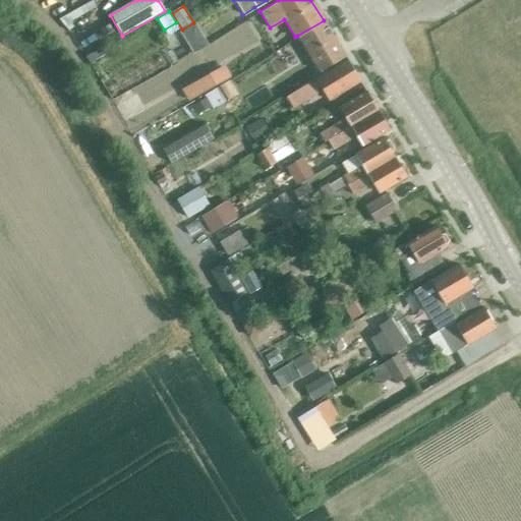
[(324,20),(297,36),(319,70),(344,55),(324,20)]
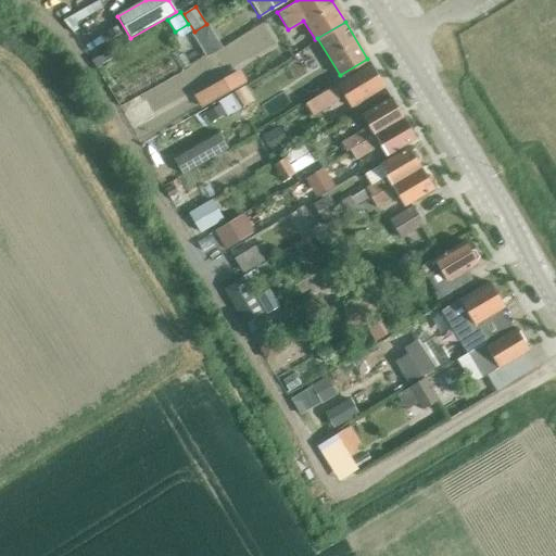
[(113,48),(92,61),(97,67),(117,55),(113,48)]
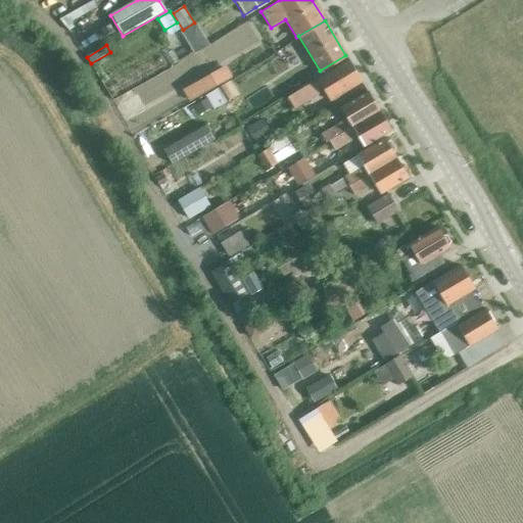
[(171,52),(164,55),(171,66),(178,63),(171,52)]
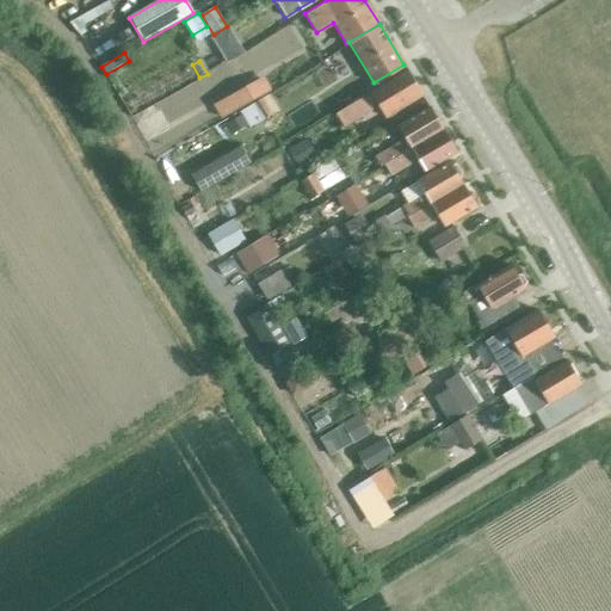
[(407,69),(349,105),(335,112),(344,125),(378,104),(386,116),(421,94),(407,69)]
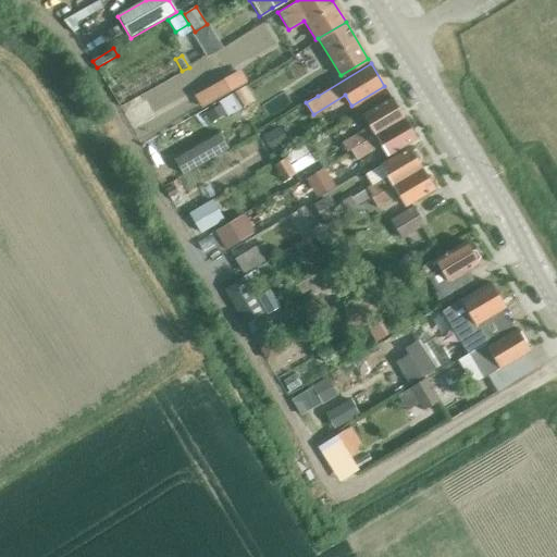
[(223,79),(194,97),(201,110),(230,93),(247,83),(239,71),(223,79)]
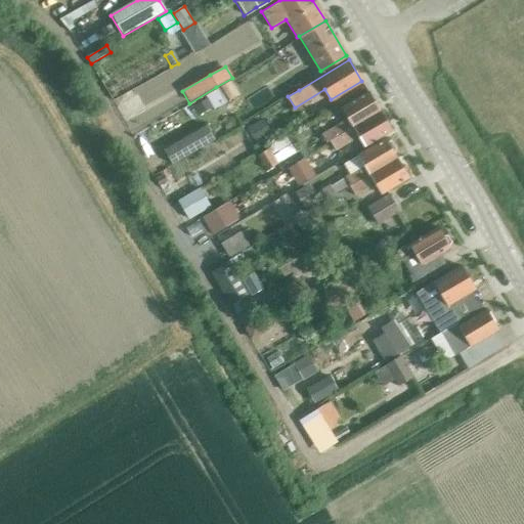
[(223,85),(205,96),(213,110),(231,99),(223,85)]
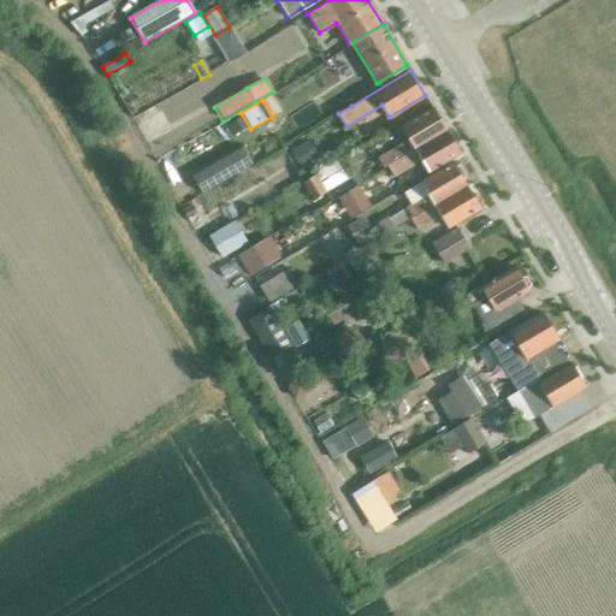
[(408,138),(389,150),(379,155),(385,166),(446,130),(432,107),(401,126),(408,138)]
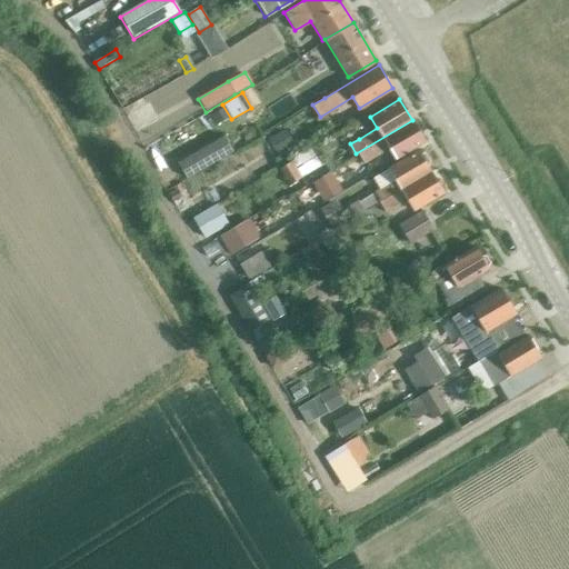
[(412,120),(356,153),(361,162),(388,147),(395,159),(425,140),(412,120)]
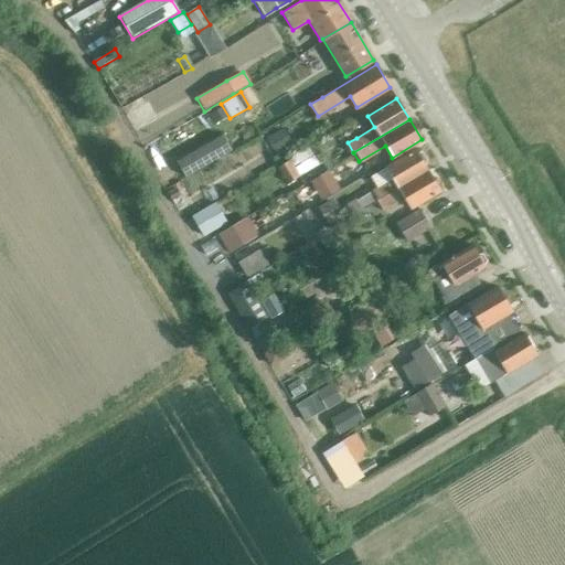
[(284,128),(266,138),(276,155),(294,145),(284,128)]
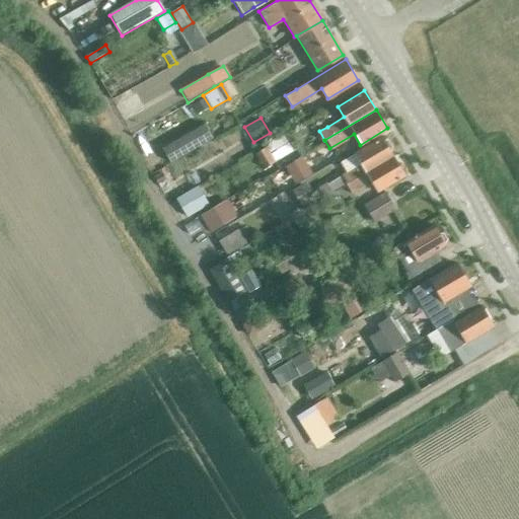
[(204,125),(162,148),(170,162),(212,139),(204,125)]
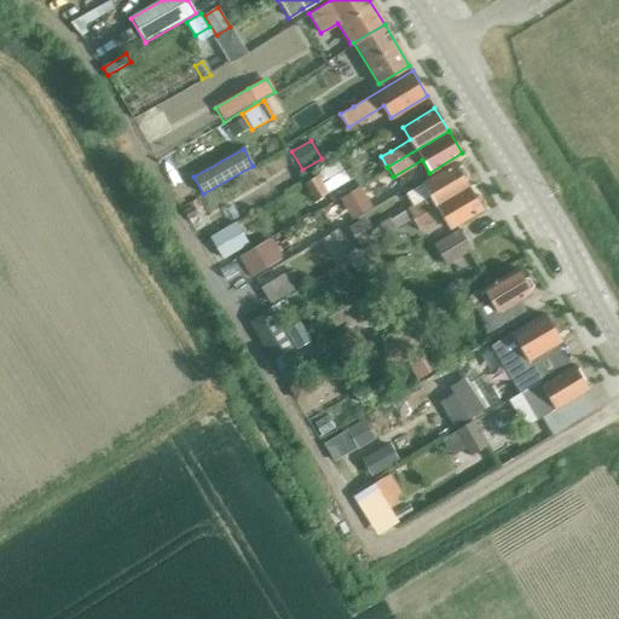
[(412,206),(391,218),(397,229),(414,219),(468,186),(464,179),(467,175),(462,166),(457,166),(455,163),(422,183),(405,192),(412,206)]
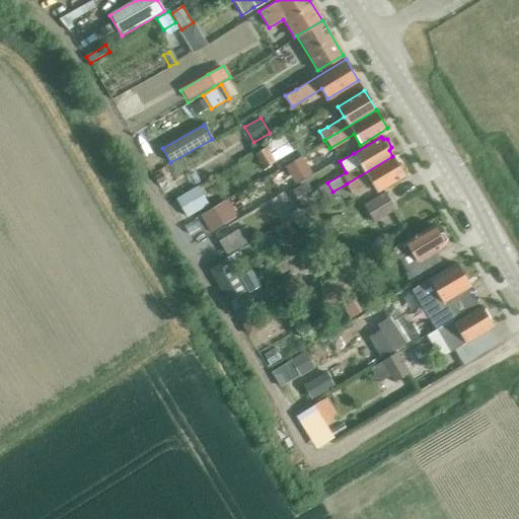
[(273,143),(254,155),(264,169),(275,162),(290,152),(281,138),(273,143)]
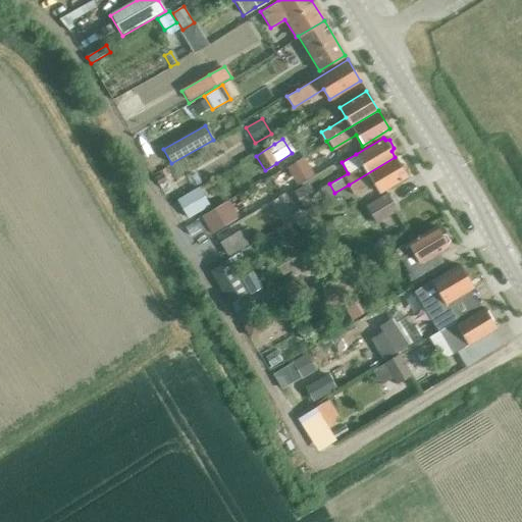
[(293,179),(310,169),(302,155),(284,165),(293,179)]
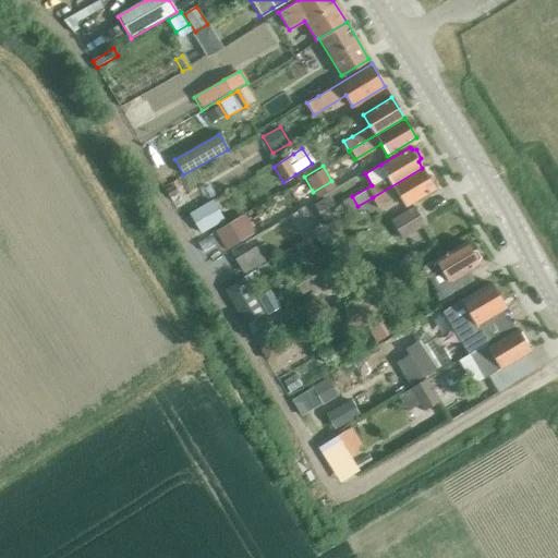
[(435,189),(422,168),(373,197),(378,207),(398,195),(404,206),(435,189)]
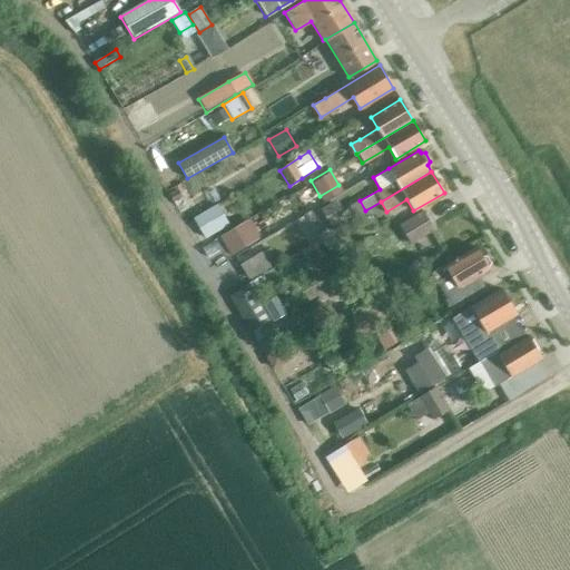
[(177,189),(168,195),(174,203),(183,197),(177,189)]
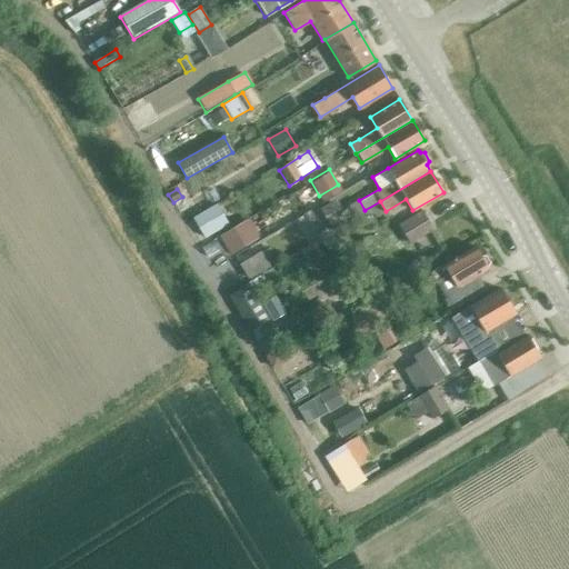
[(329,223),(343,215),(332,198),(319,207),(329,223)]
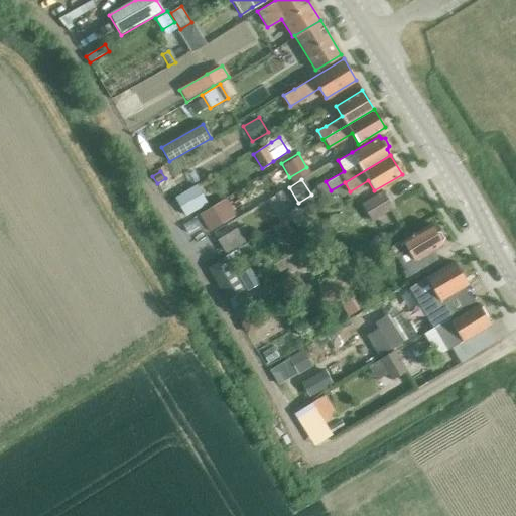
[(326,181),(316,187),(321,196),(331,190),(326,181)]
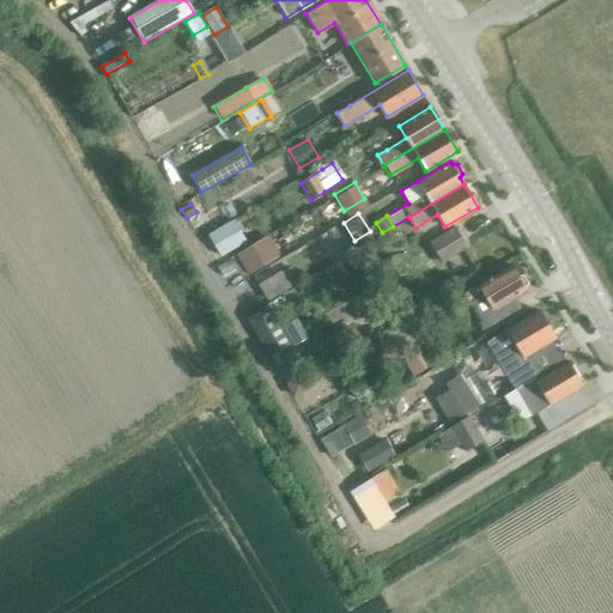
[(232,222),(207,236),(219,256),(246,242),(232,222)]
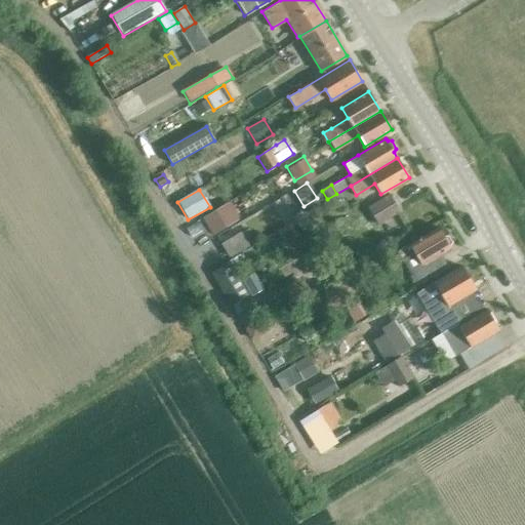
[(378,225),(400,211),(390,195),(368,208),(378,225)]
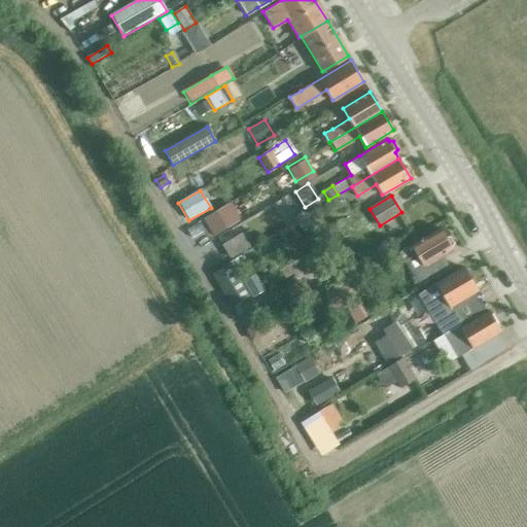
[(230,205),(206,219),(216,237),(240,221),(230,205)]
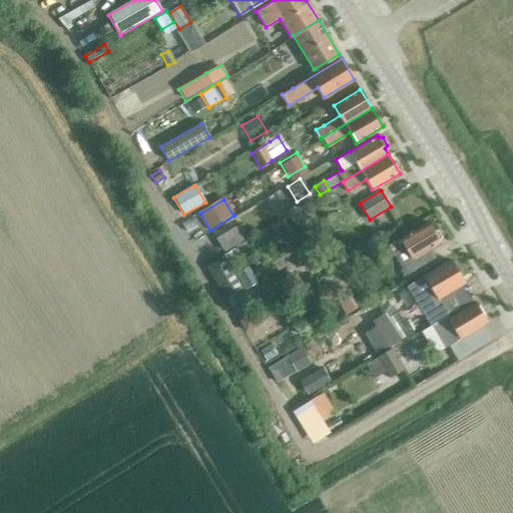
[(428,221),(388,244),(394,253),(406,246),(414,260),(401,267),(408,279),(438,261),(431,248),(440,242),(439,240),(441,237),(437,230),(433,230),(428,221)]
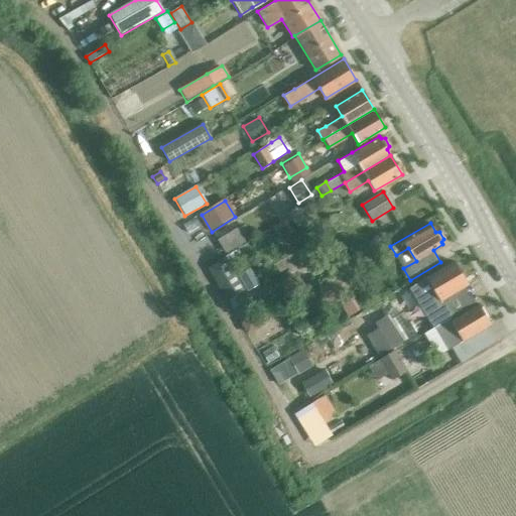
[(236,229),(217,240),(225,254),(244,243),(236,229)]
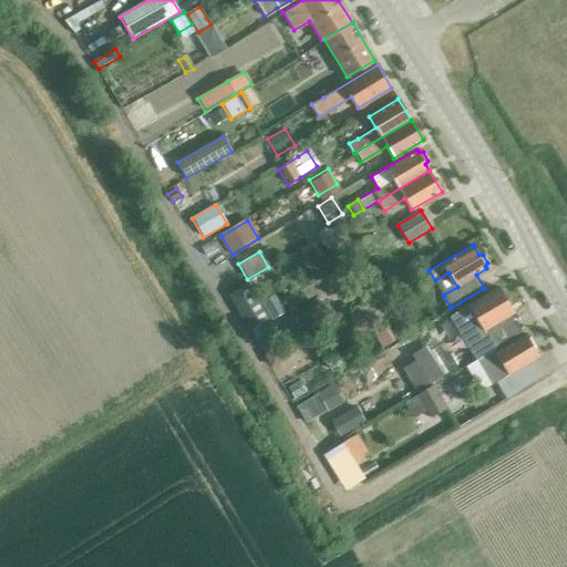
[(247,284),(227,296),(248,331),(268,318),(247,284)]
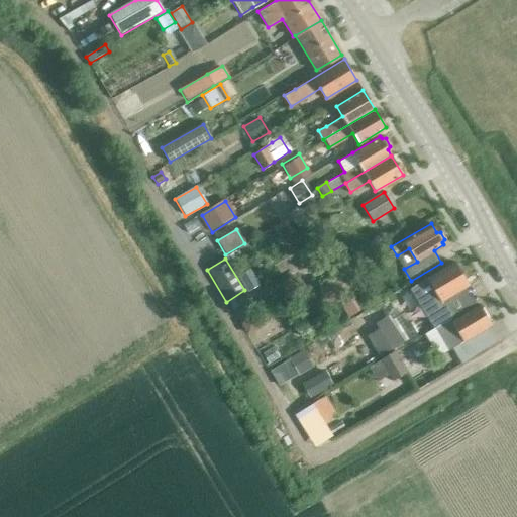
[(427,278),(411,287),(420,302),(435,326),(450,317),(453,315),(445,302),(455,296),(454,293),(468,285),(454,262),(427,278)]
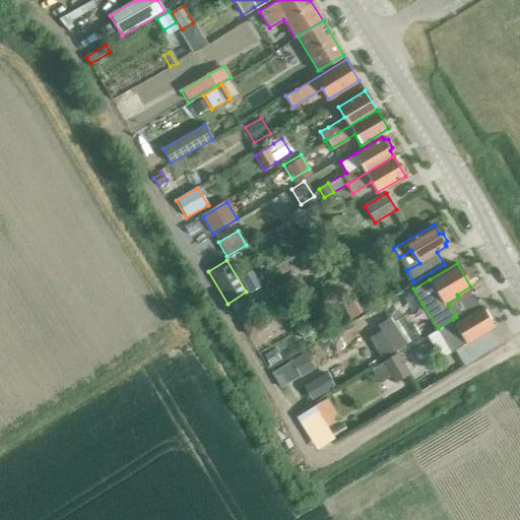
[(345,275),(329,284),(337,300),(353,290),(345,275)]
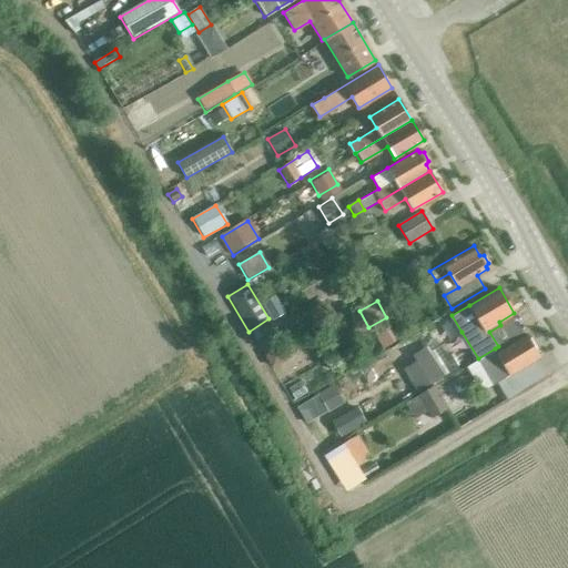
[(393,328),(376,338),(383,350),(401,340),(393,328)]
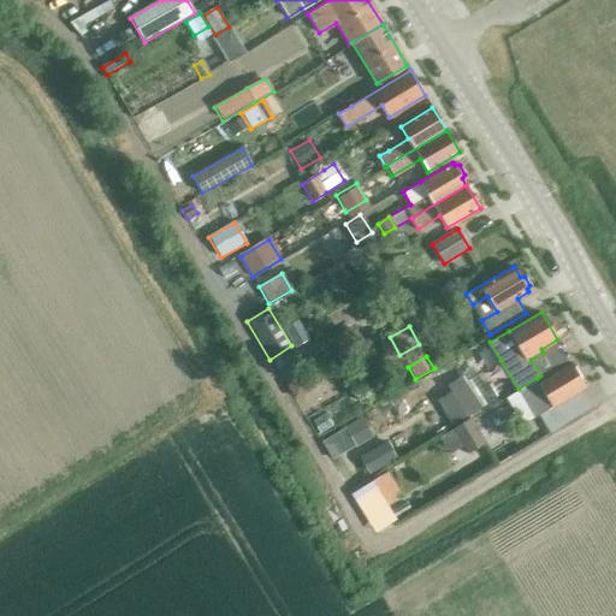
[(517,390),(505,397),(522,425),(534,418),(586,386),(572,362),(539,383),(537,378),(519,389),(517,390)]
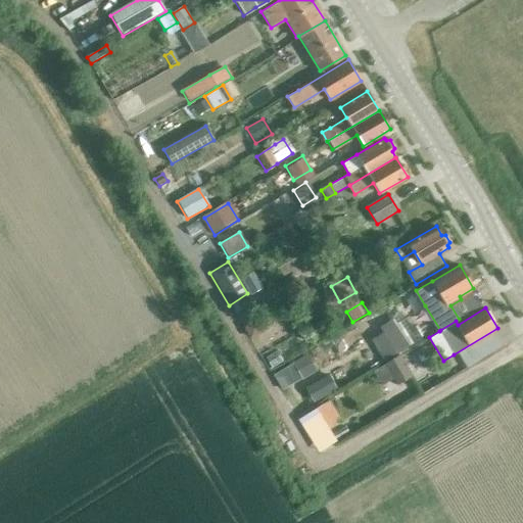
[(409,344),(392,318),(379,326),(382,331),(370,338),(382,360),(409,344)]
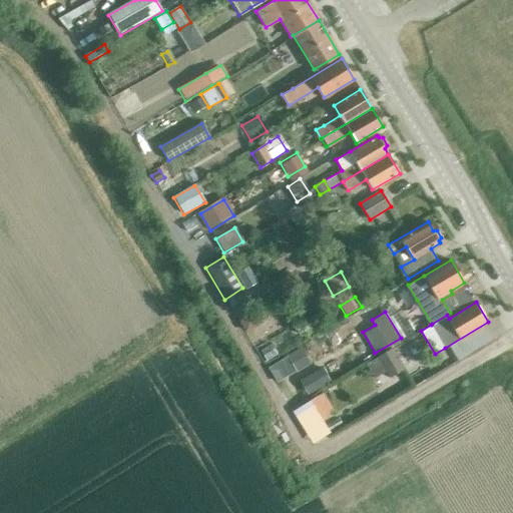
[(249,315),(237,323),(244,335),(257,327),(249,315)]
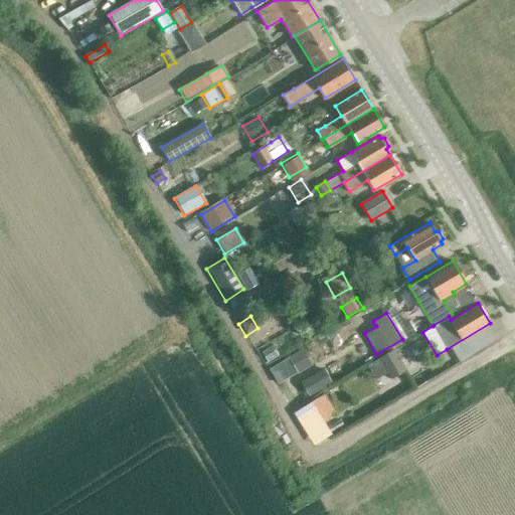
[(272,345),(261,352),(268,363),(279,356),(272,345)]
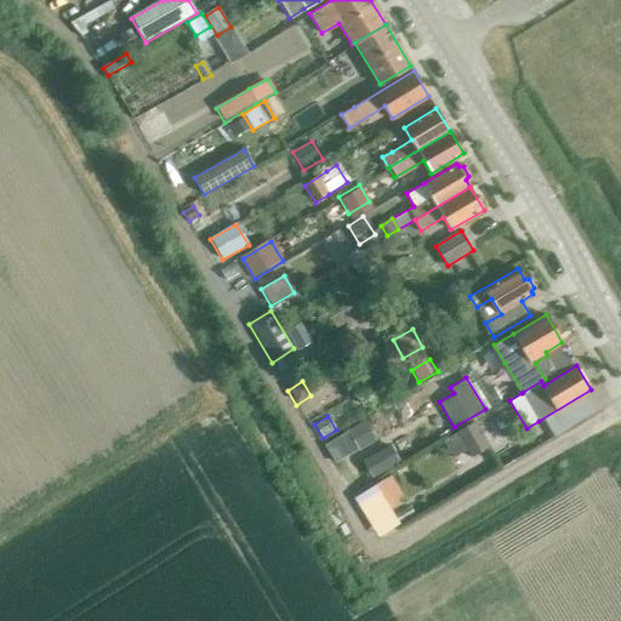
[(364,421),(346,432),(358,451),(376,442),(364,421)]
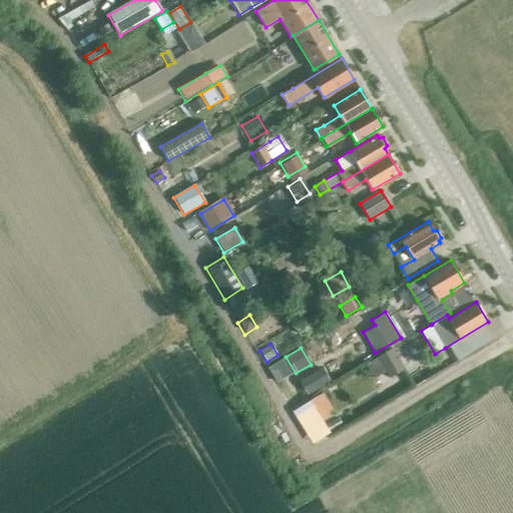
[(403,370),(391,350),(380,356),(391,376),(403,370)]
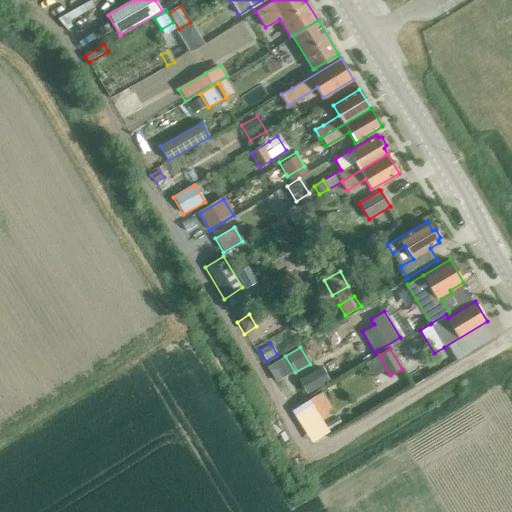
[(323,368),(300,382),(307,393),(329,379),(323,368)]
